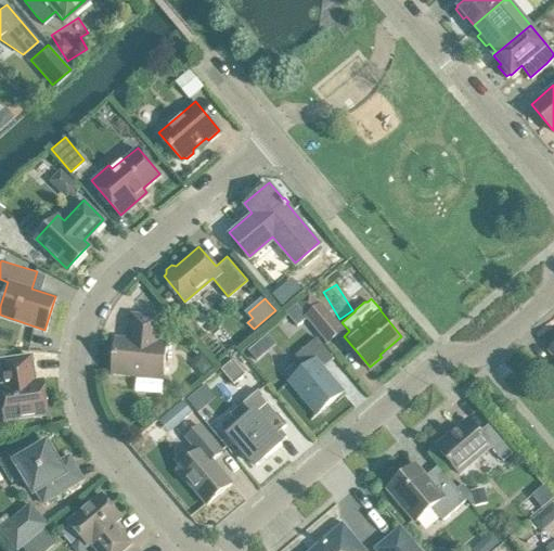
[(285,310),(297,323),(307,315),(295,302),(285,310)]
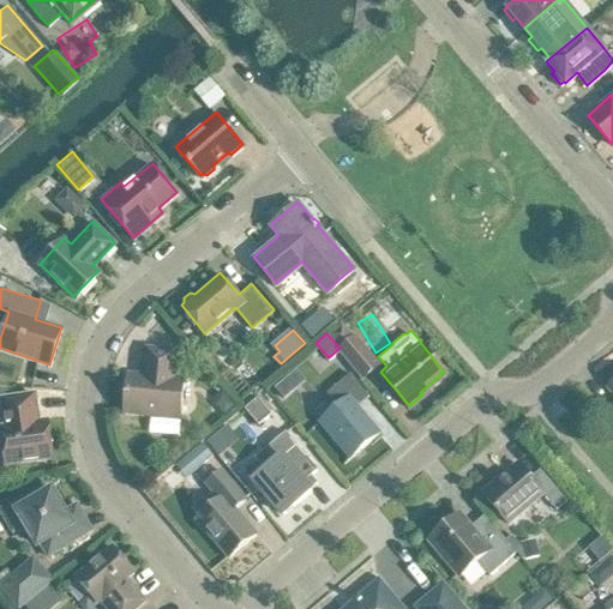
[(354,335),(340,348),(362,375),(377,363),(354,335)]
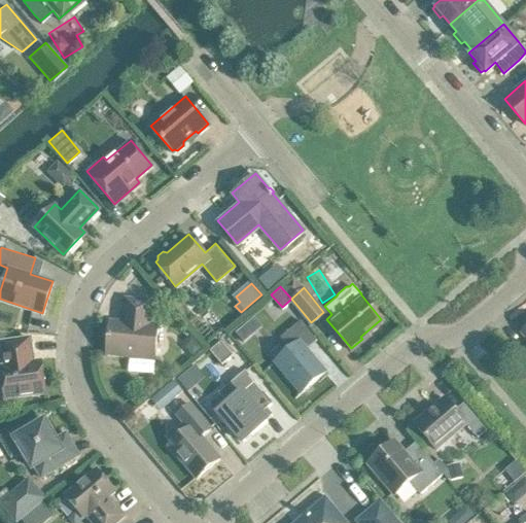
[(148,323),(151,300),(125,297),(123,313),(126,313),(125,320),(109,319),(105,352),(153,357),(158,324),(148,323)]
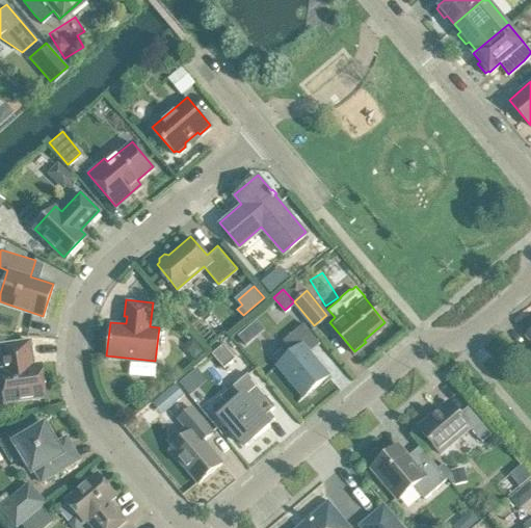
[(297,400),(327,374),(308,350),(319,341),(302,321),(282,339),(288,346),(287,347),(286,351),(288,353),(277,362),(302,394),(296,399),(297,400)]
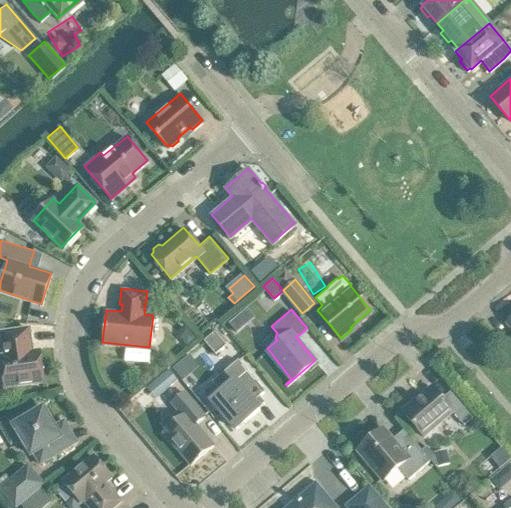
[(230,332),(240,321),(229,311),(219,322),(230,332)]
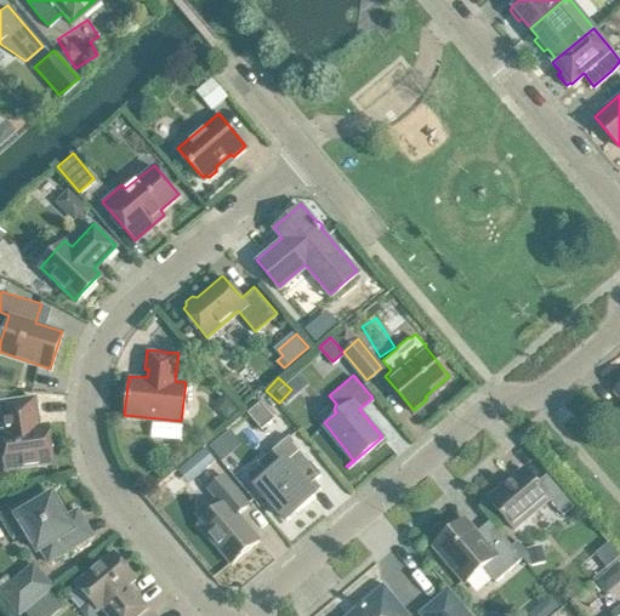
[(38,425),(34,397),(0,400),(5,429),(0,431),(5,468),(53,462),(47,423),(38,425)]
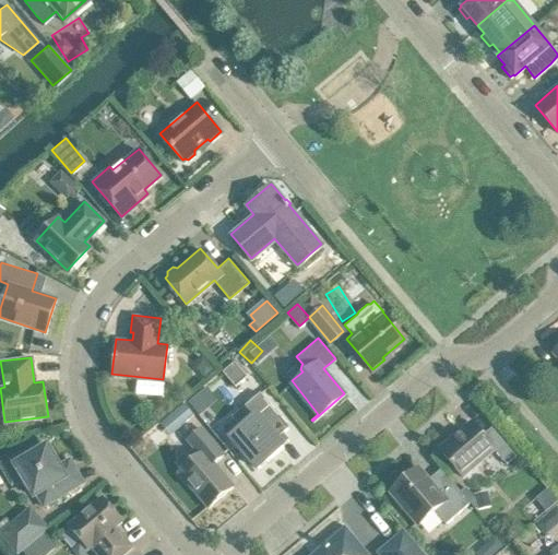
[(235,384),(245,375),(234,362),(223,370),(235,384)]
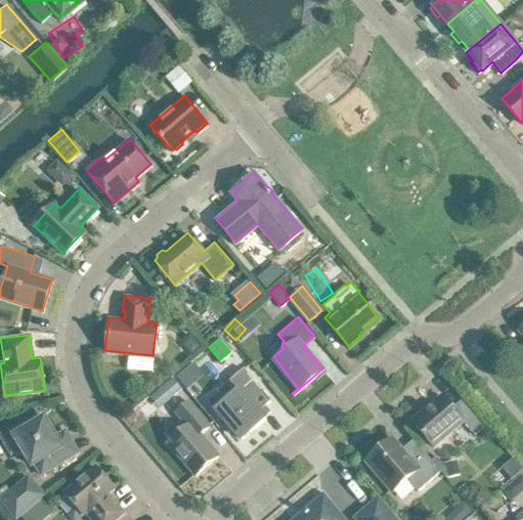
[(183,375),(194,365),(189,359),(173,373),(185,386),(189,383),(183,375)]
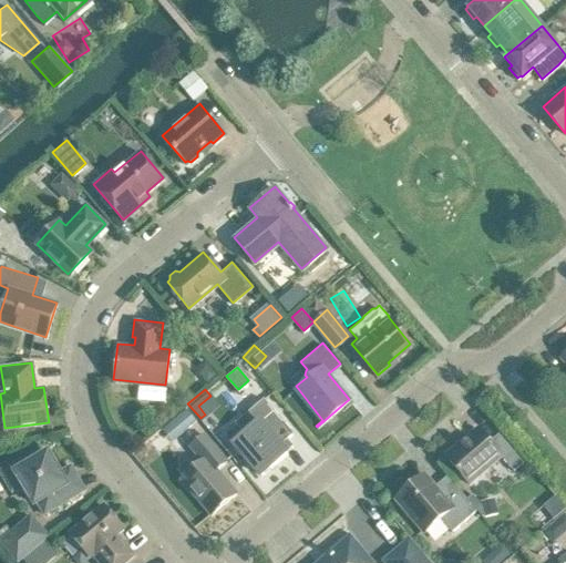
[(260,473),(287,451),(279,443),(292,432),(263,397),(234,421),(244,432),(234,441),(260,473)]
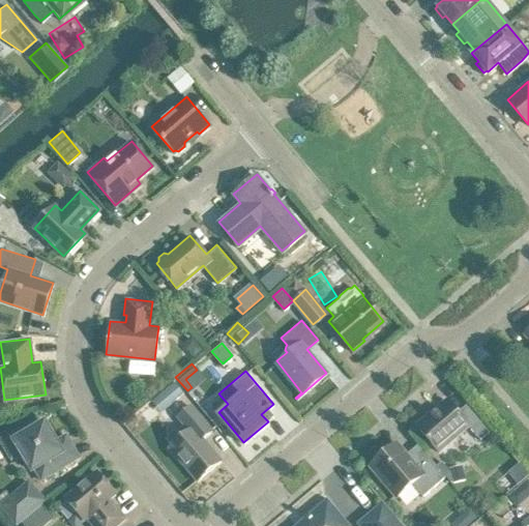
[(174,380),(159,392),(168,403),(182,391),(174,380)]
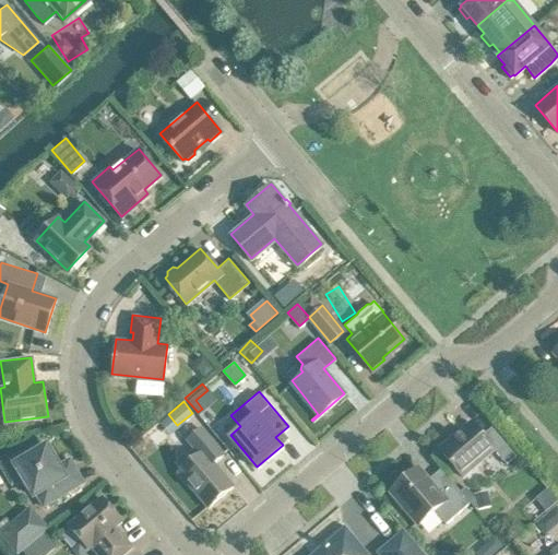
[(483,434),(471,420),(439,448),(462,474),(493,448),(506,462),(517,453),(493,425),(483,434)]
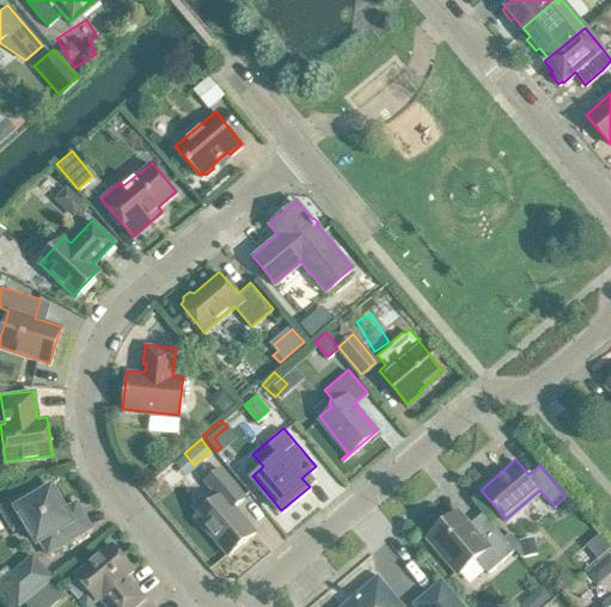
[(227,553),(255,531),(233,504),(244,496),(228,477),(219,466),(203,479),(218,495),(194,515),(227,553)]
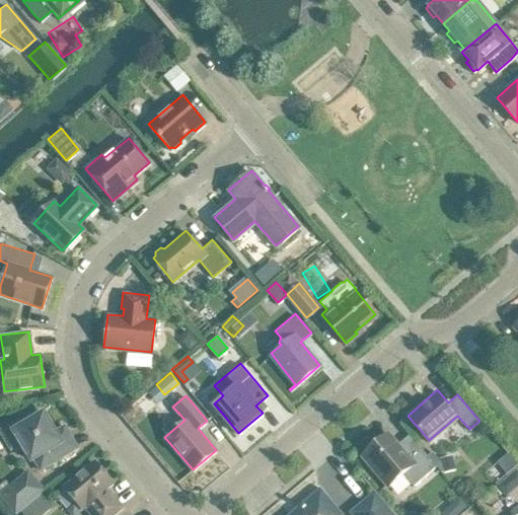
[(57,438),(43,414),(40,416),(33,405),(0,424),(0,433),(9,449),(21,443),(31,458),(33,457),(40,468),(77,446),(68,431),(57,438)]
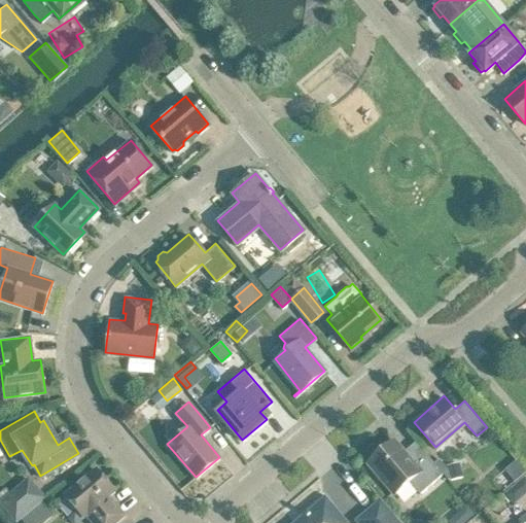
[(404,450),(393,439),(366,461),(394,493),(409,480),(419,492),(443,473),(433,461),(420,446),(411,453),(406,448),(404,450)]
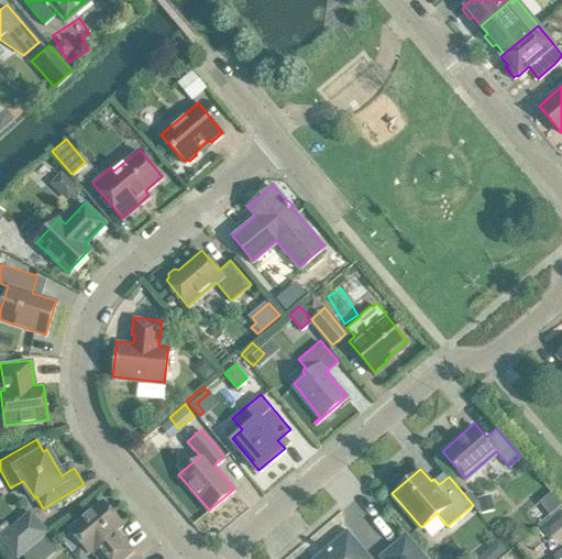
[(120,558),(132,549),(121,536),(116,529),(122,524),(102,500),(68,528),(88,551),(91,549),(100,558),(120,558)]
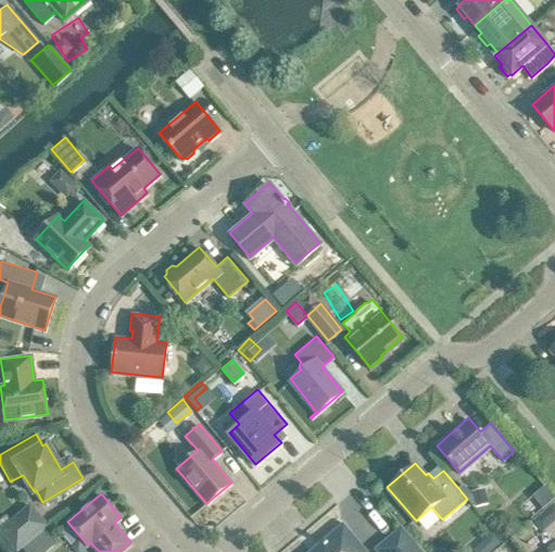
[(0,530),(16,551),(49,524),(29,501),(0,525),(0,530)]
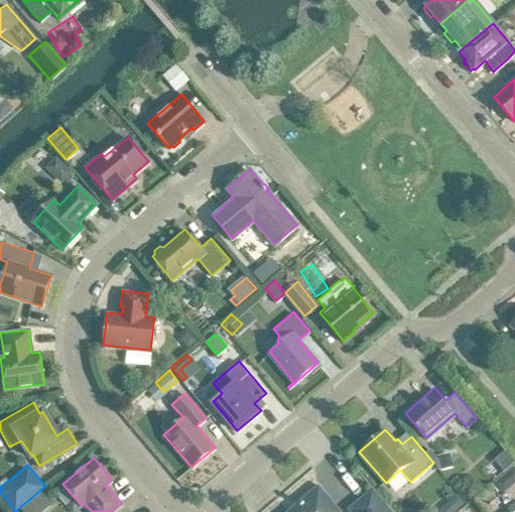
[(342,511),(326,492),(317,483),(307,491),(309,494),(301,500),(300,500),(298,502),(298,503),(296,505),(298,507),(292,511),(289,511),(287,511),(342,511)]
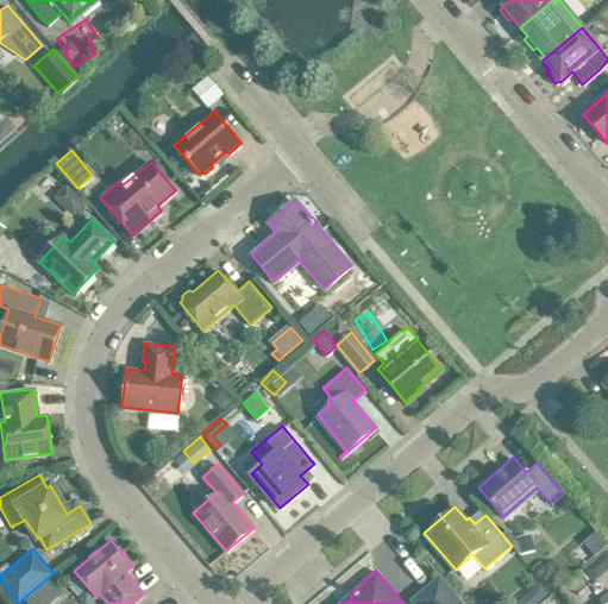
[(417,603),(461,603),(439,578),(413,599),(417,603)]
